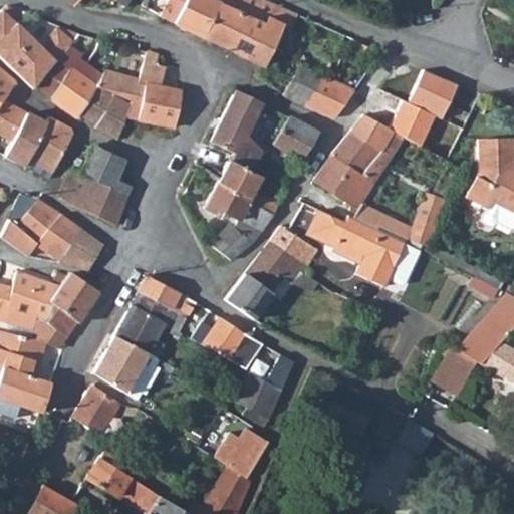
[(166,0),(159,15),(203,38),(220,0),(166,0)]
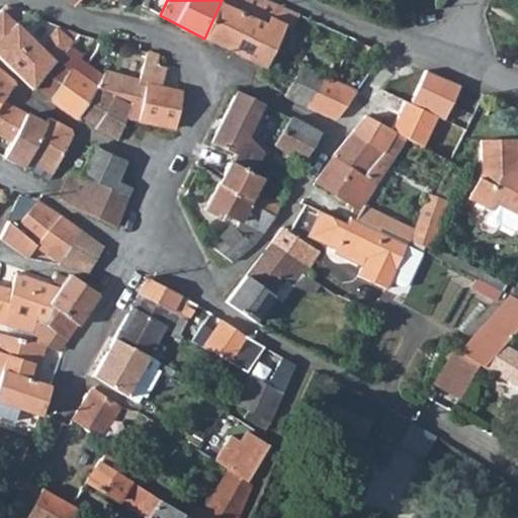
[(267,0),(222,0),(204,38),(228,49),(244,16),(265,26),(277,4),(267,0)]
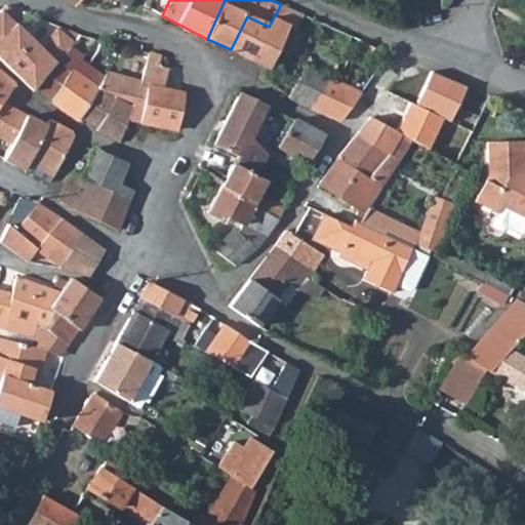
[(41,49),(1,10),(0,10),(0,57),(32,89),(35,85),(55,62),(58,64),(64,57),(76,42),(57,28),(41,49)]
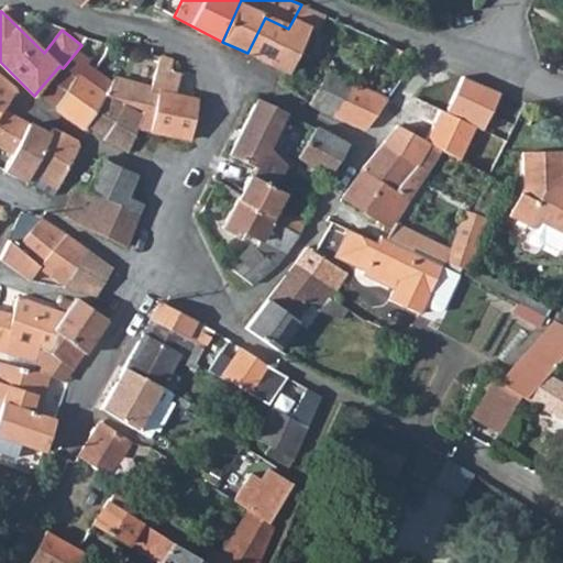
[(288,29),(272,65),(289,74),(307,37),(288,29)]
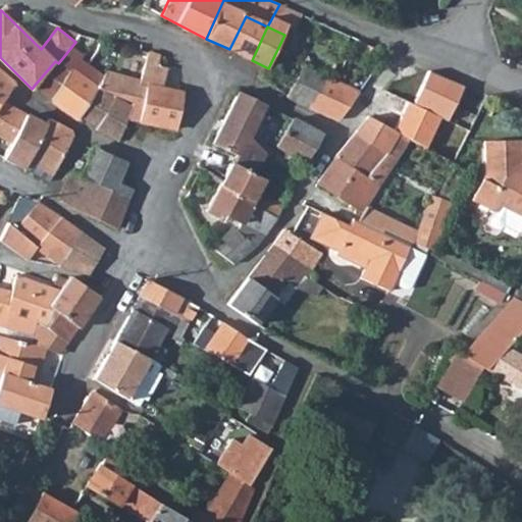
[(75,42),(63,57),(69,61),(76,54),(80,57),(94,38),(81,34),(75,42)]
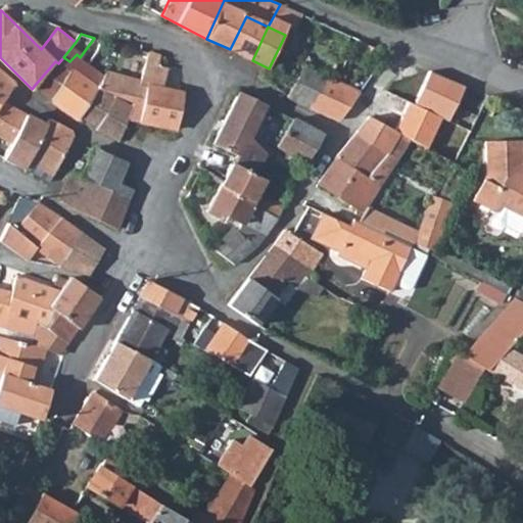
[(144,103),(140,122),(178,129),(182,94),(161,89),(167,70),(157,67),(159,56),(147,52),(139,85),(130,84),(127,99),(144,103)]
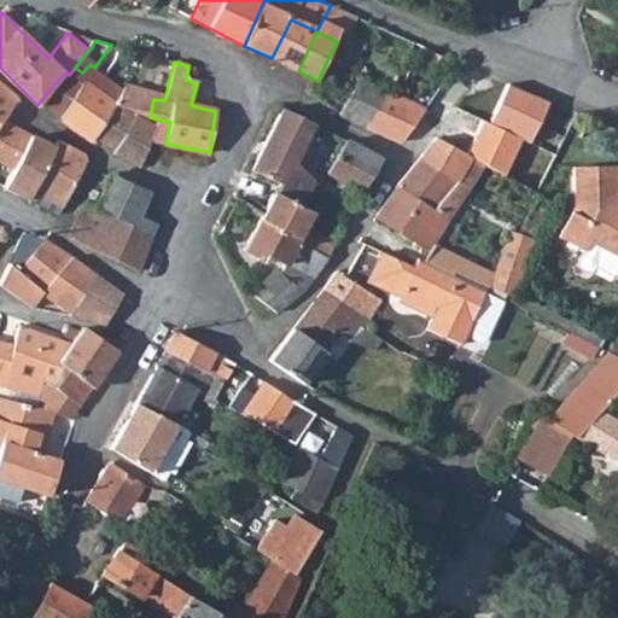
[(65,73),(41,100),(60,117),(82,85),(69,75),(65,73)]
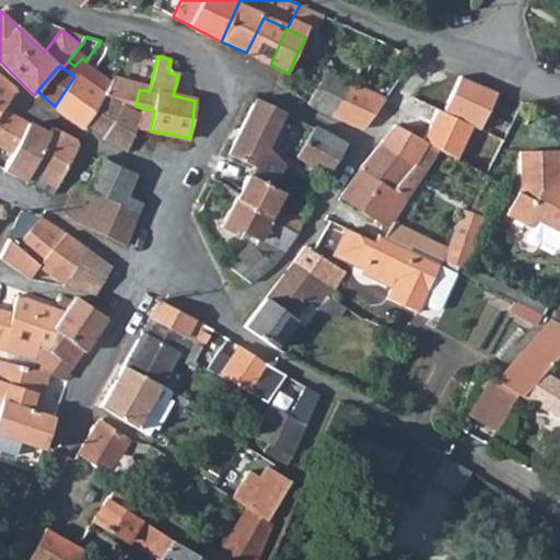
[(314,90),(307,105),(328,115),(343,82),(323,72),(314,90)]
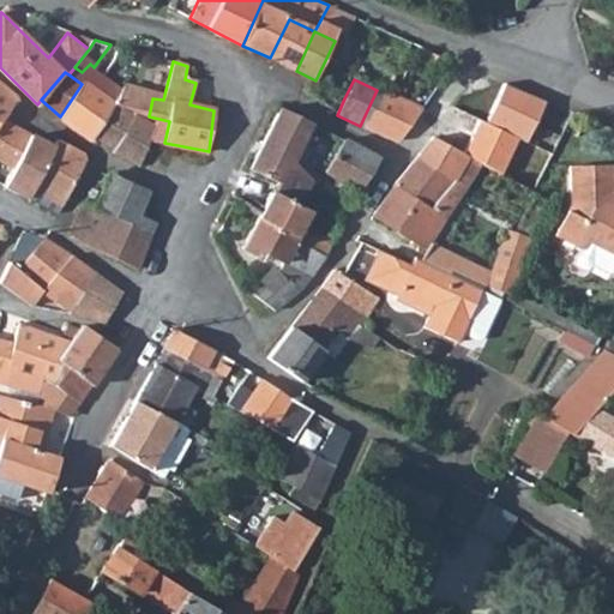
[(488,124),(533,139),(547,96),(503,82),(488,124)]
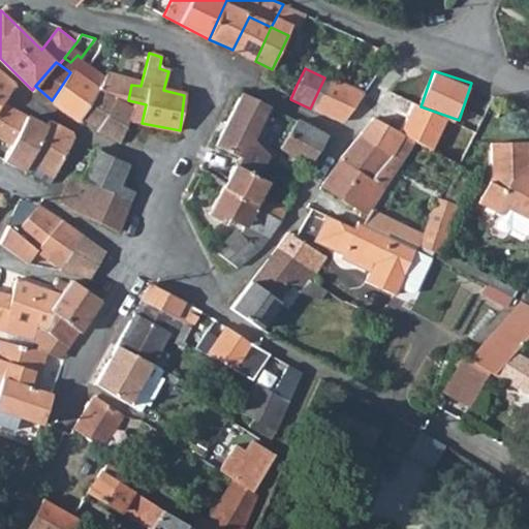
[(0,111),(3,104),(3,103),(13,84),(0,71),(0,111)]
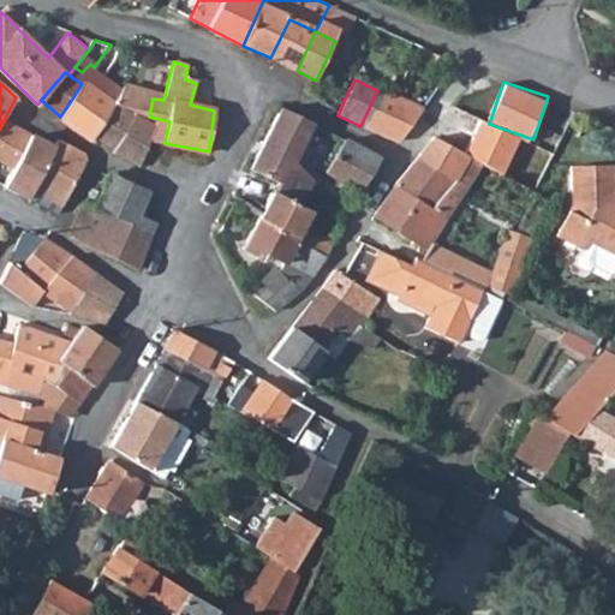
[(82,84),(60,117),(93,138),(94,136),(113,107),(82,84)]
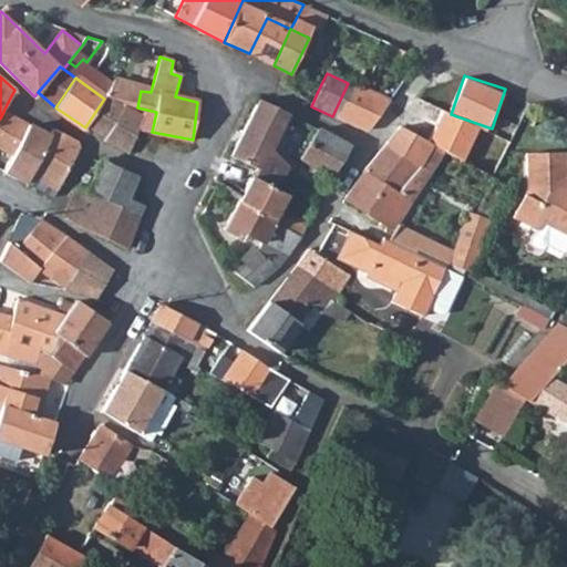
[(348,83),(332,116),(368,131),(387,104),(390,101),(348,83)]
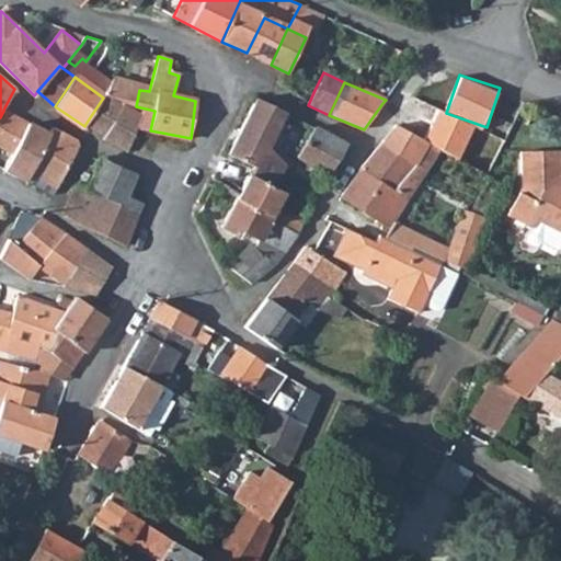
[(116,95),(114,101),(119,105),(123,100),(116,95)]
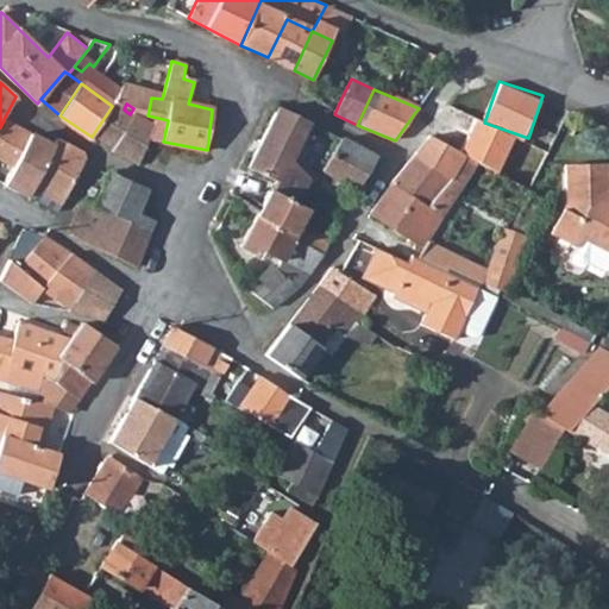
[(112,106),(93,135),(114,148),(113,151),(138,165),(149,138),(151,133),(131,118),(130,119),(120,113),(112,106)]
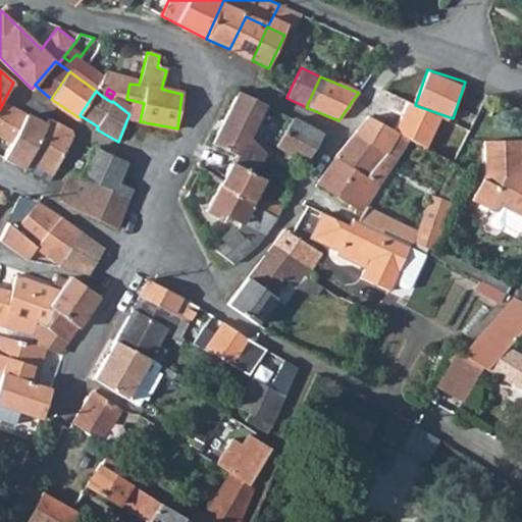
[(238,155),(233,162),(254,172),(269,147),(249,136),(265,105),(238,92),(213,144),(238,155)]
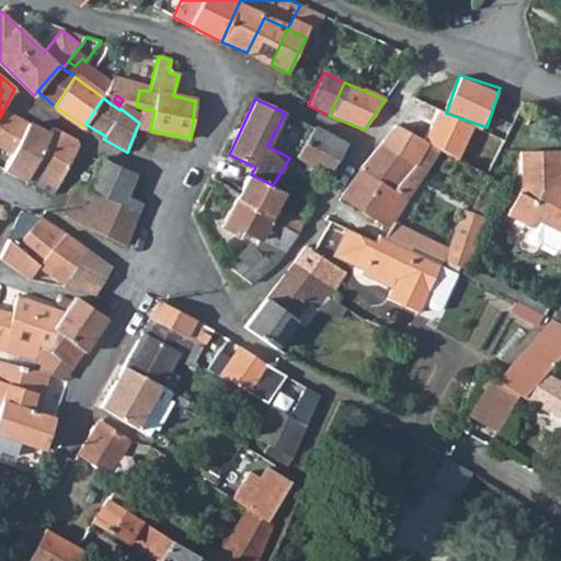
[(3,111),(0,117),(0,146),(11,153),(27,123),(3,111)]
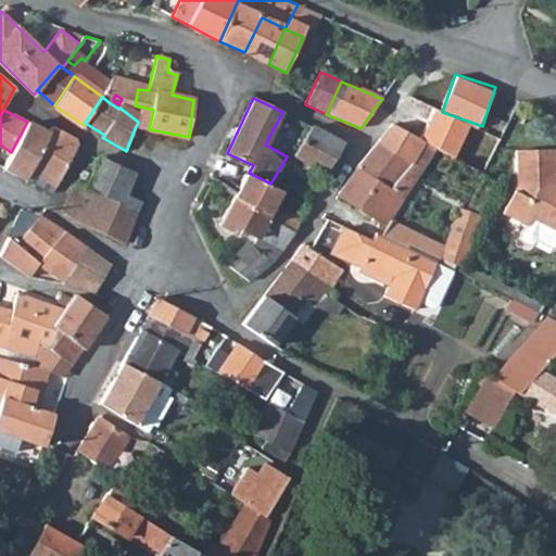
[(345,142),(297,119),(279,150),(288,155),(289,153),(326,173),(345,142)]
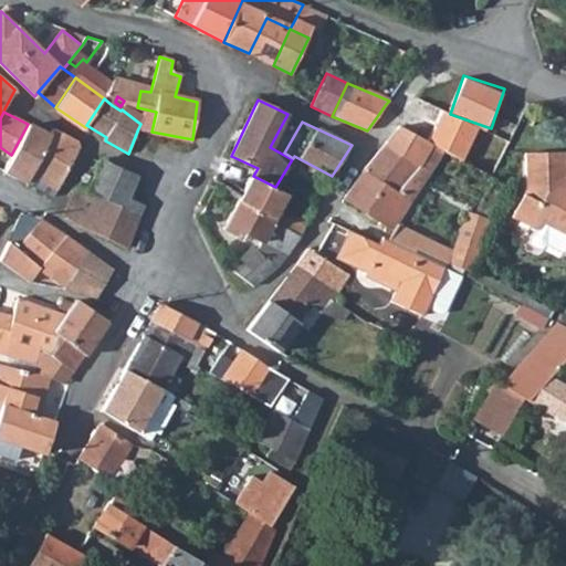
[(11,155),(3,171),(52,197),(77,147),(75,140),(53,128),(50,134),(28,124),(11,155)]
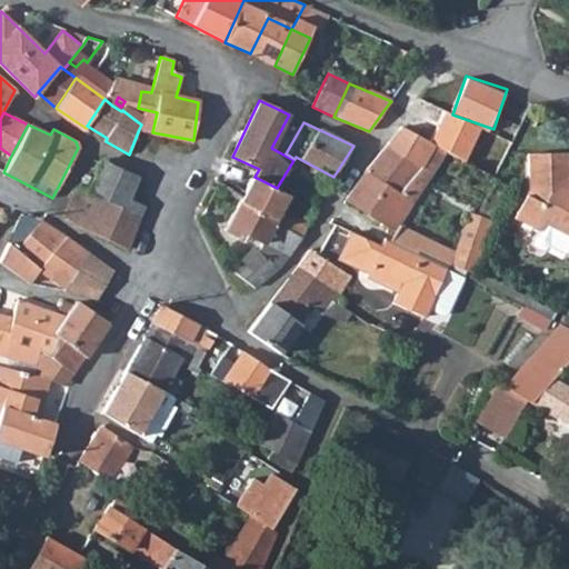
[(400,128),(387,145),(421,167),(432,146),(400,128)]
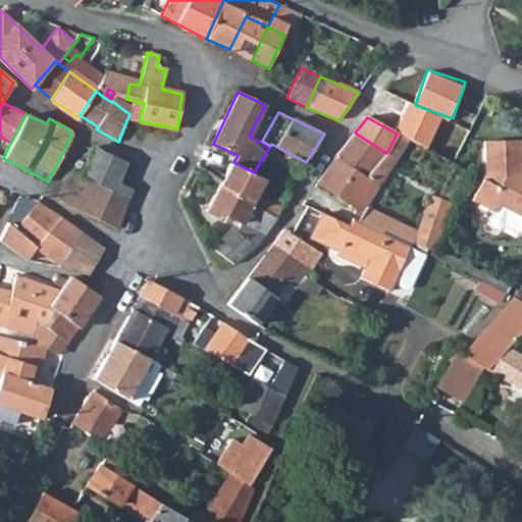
[(333,158),(318,183),(362,208),(365,204),(373,190),(385,174),(373,168),(386,153),(355,133),(333,158)]
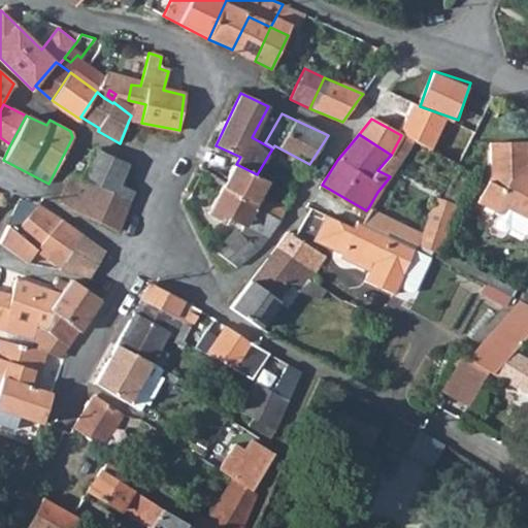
[(527,168),(524,167),(524,160),(524,143),(490,143),(488,143),(488,176),(486,182),(474,204),(496,217),(501,208),(527,222),(527,168)]
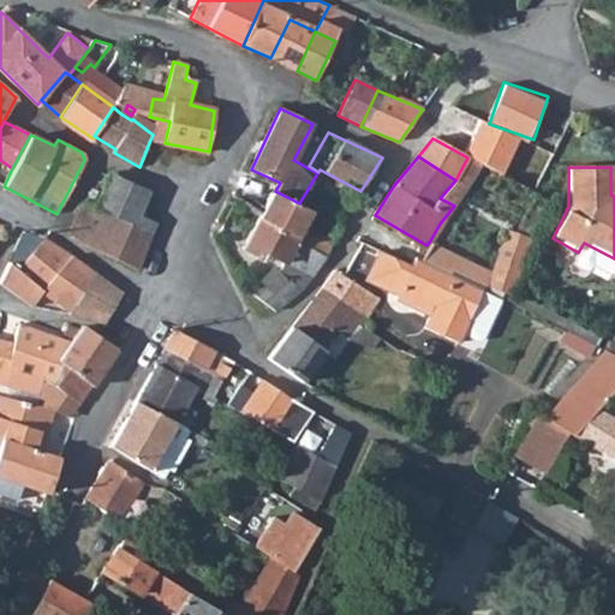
[(113,174),(95,207),(135,225),(135,227),(151,234),(155,224),(141,215),(150,191),(113,174)]
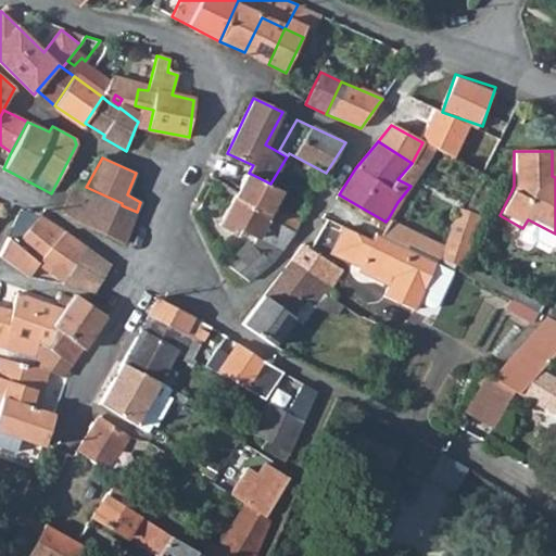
[(247,172),(235,197),(266,214),(279,189),(270,184),(249,173),(247,172)]
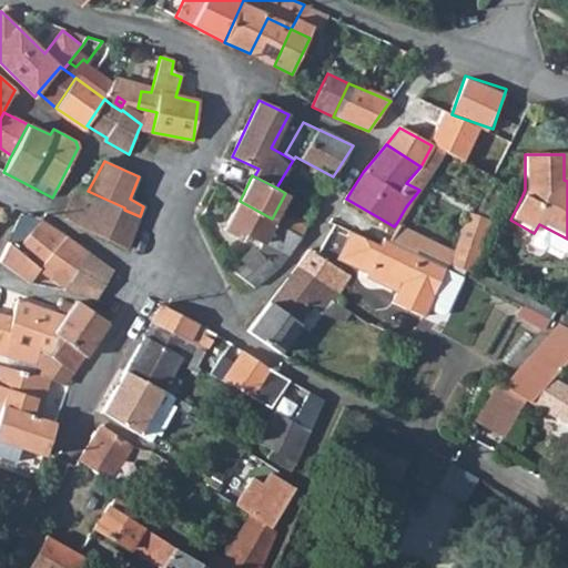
[(124,208),(88,191),(78,185),(62,216),(70,222),(127,250),(140,216),(124,210),(124,208)]
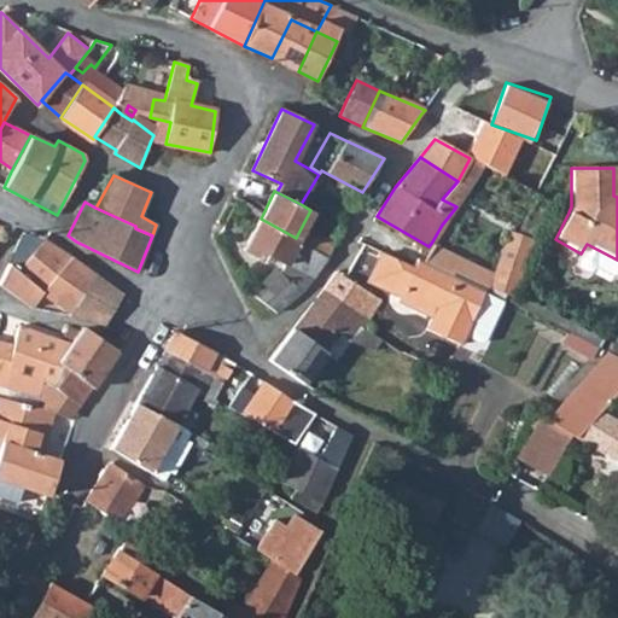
[(310,210),(296,238),(328,256),(343,223),(313,208),(310,210)]
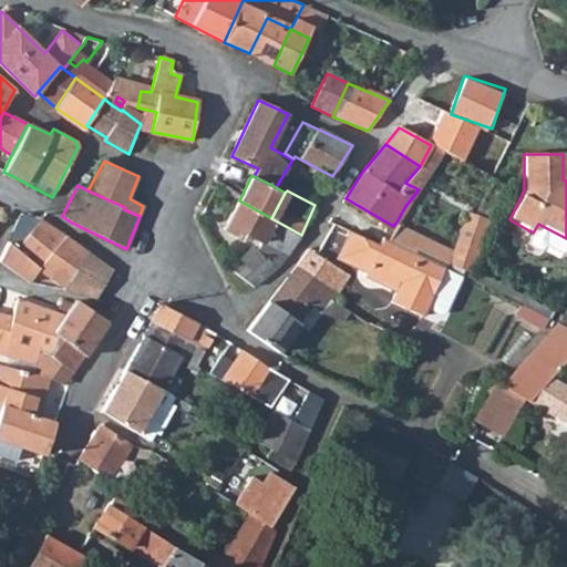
[(253,245),(232,269),(255,287),(284,261),(301,235),(271,218),(239,200),(224,228),(241,238),(245,233),(260,241),(256,248),(253,245)]
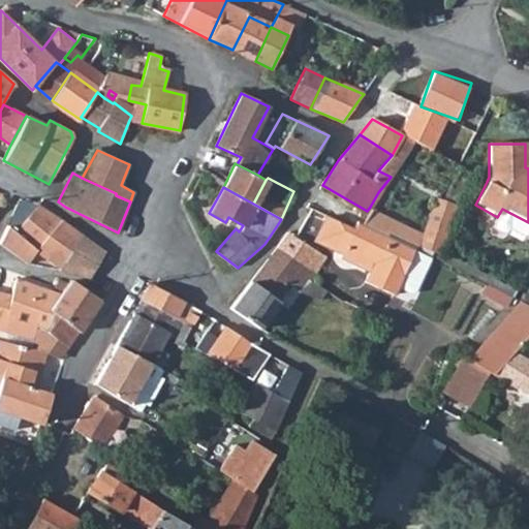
[(369,212),(364,223),(386,235),(389,232),(417,247),(421,245),(432,251),(438,254),(456,208),(450,206),(448,209),(435,204),(424,234),(370,207),(367,211),(369,212)]
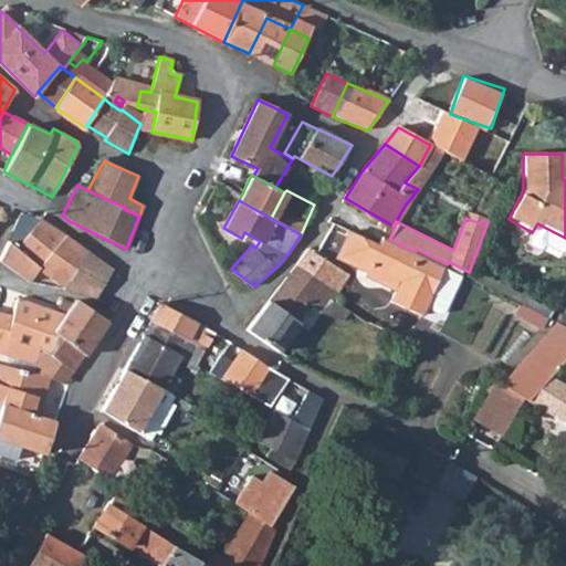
[(27,259),(20,273),(30,280),(38,270),(64,236),(41,219),(14,249),(27,259)]
